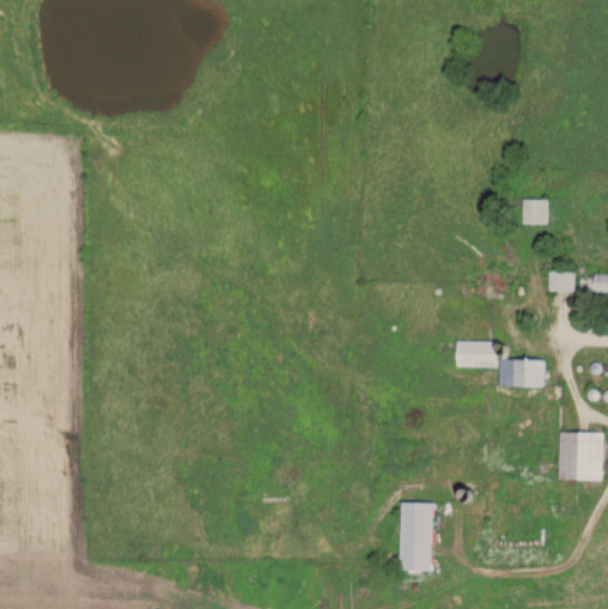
[(542,224),(543,200),(522,200),(521,223),(542,224)]
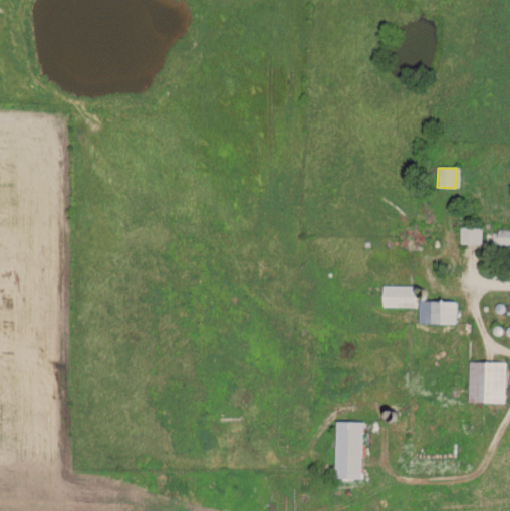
[(482,228),(460,228),(460,244),(482,244),(482,228)]
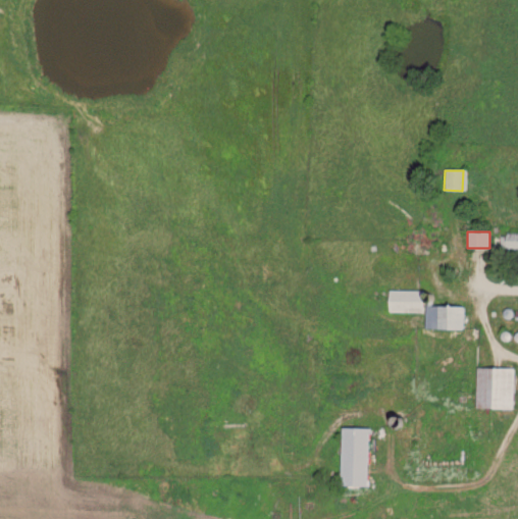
[(517,232),(499,234),(499,250),(517,249),(517,232)]
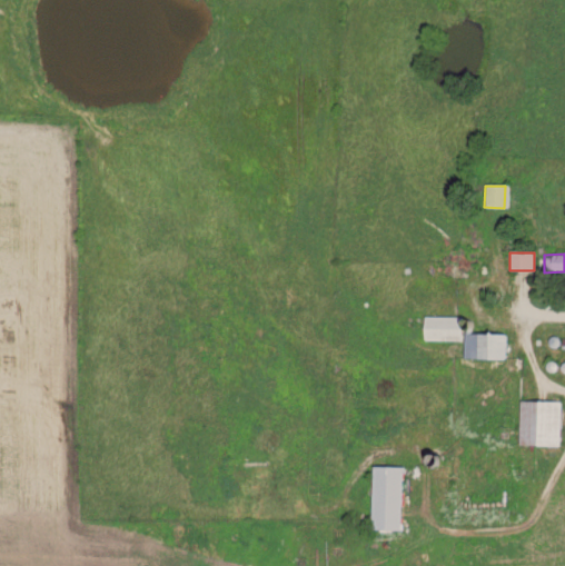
[(425,340),(463,341),(463,358),(509,359),(509,335),(464,334),(464,317),(425,317),(425,340)]
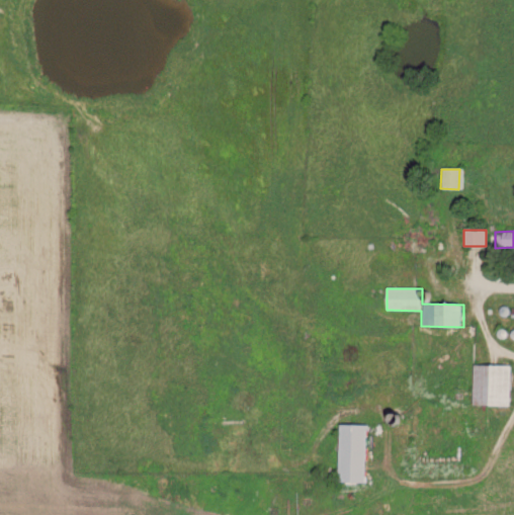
[(511,365),(473,365),(472,406),(511,406),(511,365)]
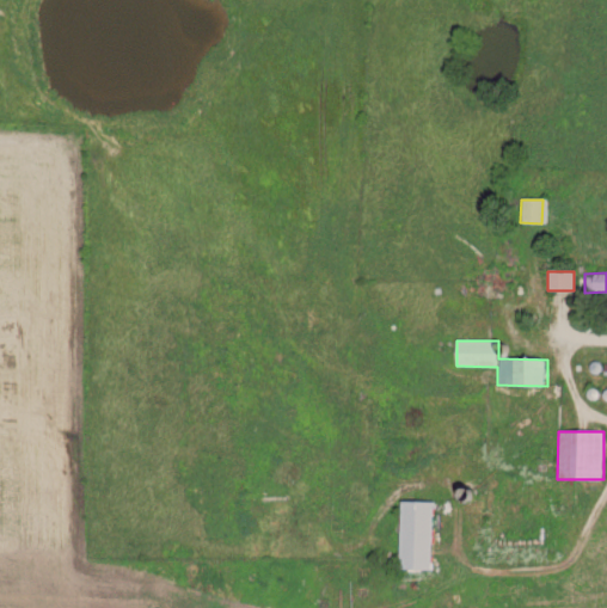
[(435,570),(436,502),(400,502),(398,569),(435,570)]
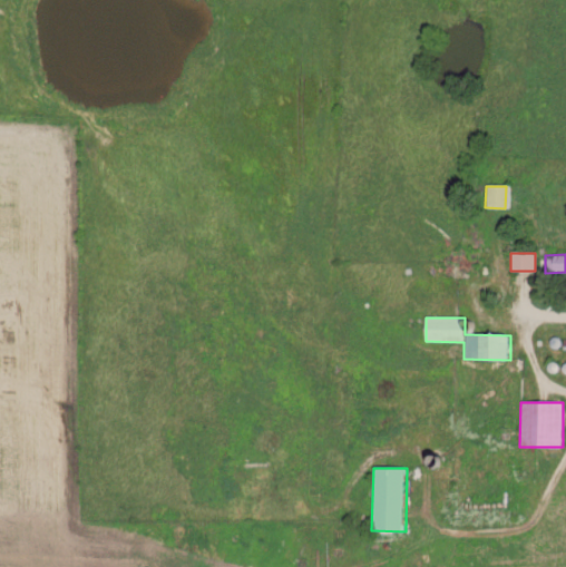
All buildings are outlined.
